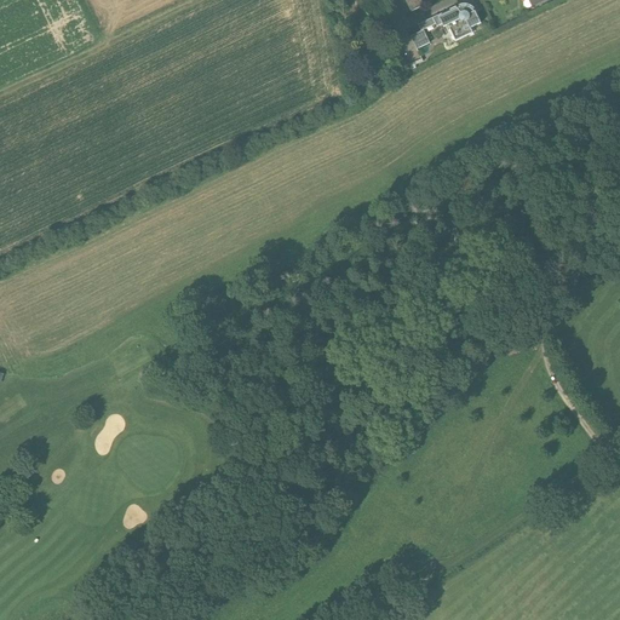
[(423,7),(419,0),(405,0),(412,12),(423,7)]
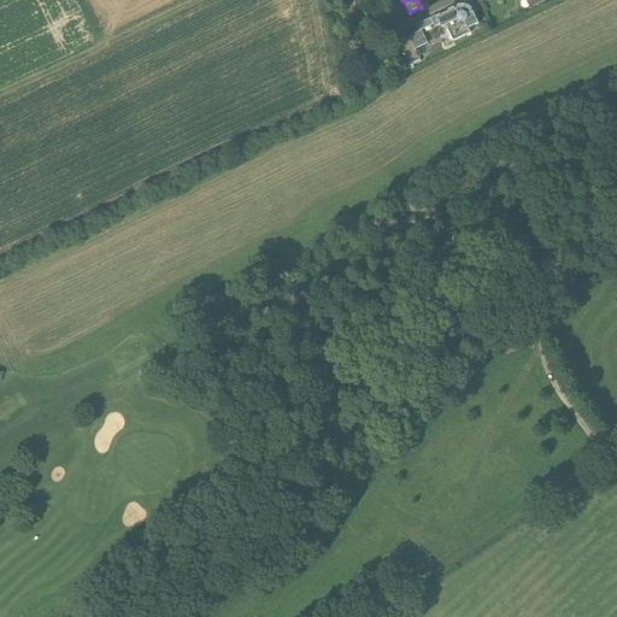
[(458,9),(454,10),(452,9),(435,16),(440,25),(441,28),(446,25),(453,42),(471,34),(469,29),(479,24),(474,12),(472,12),(471,10),(472,9),(470,7),(466,5),(462,5),(457,6),(458,9)]
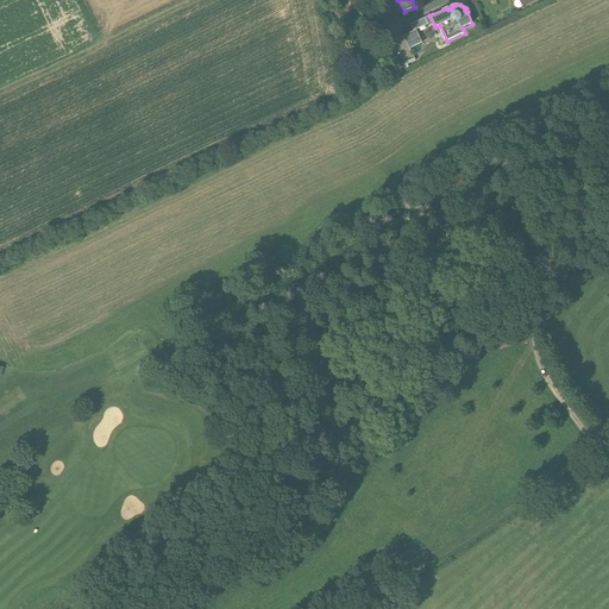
[(428,27),(434,25),(429,16),(425,18),(427,25),(428,27)]
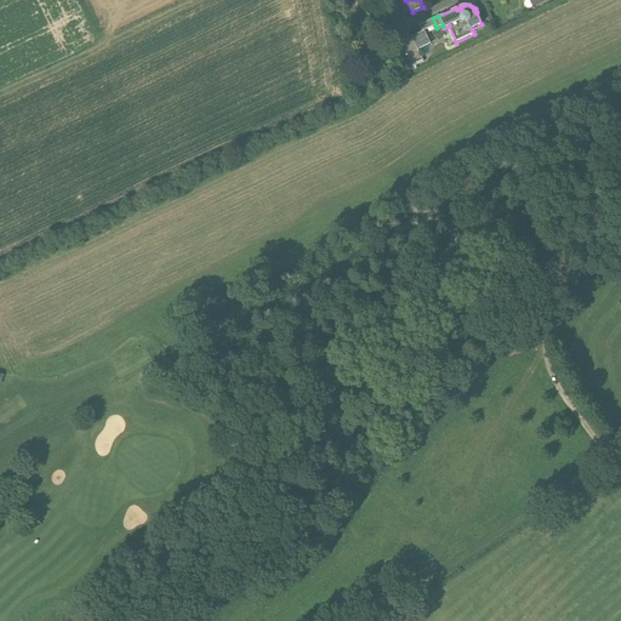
[(425,30),(436,26),(433,18),(419,26),(422,32),(425,30)]
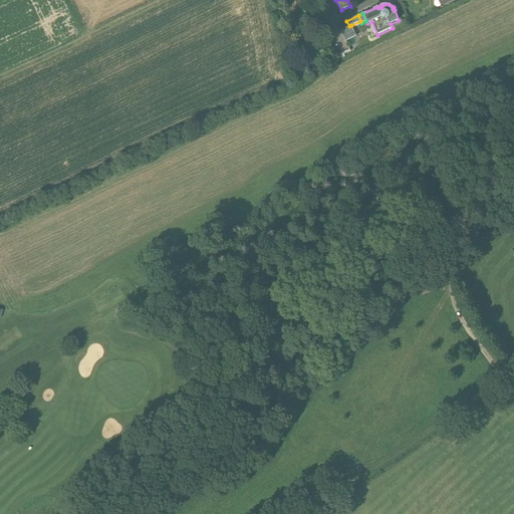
[(356,36),(351,25),(349,26),(340,31),(345,41),(356,36)]
